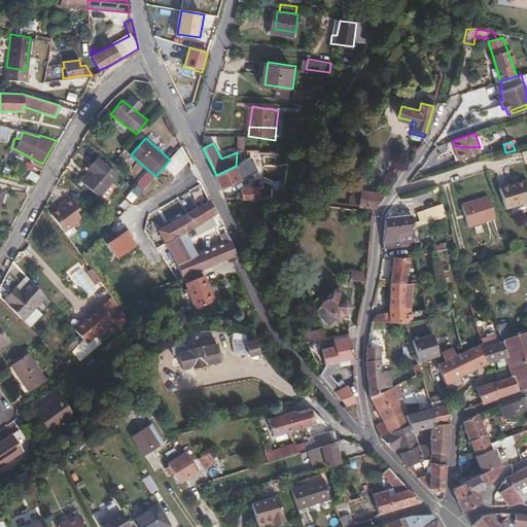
[(260,166),(260,150),(241,149),(240,165),(260,166)]
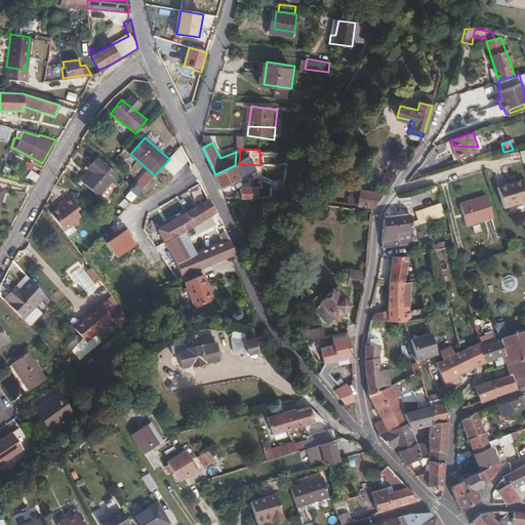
[(457,158),(479,151),(479,150),(454,149),(457,158)]
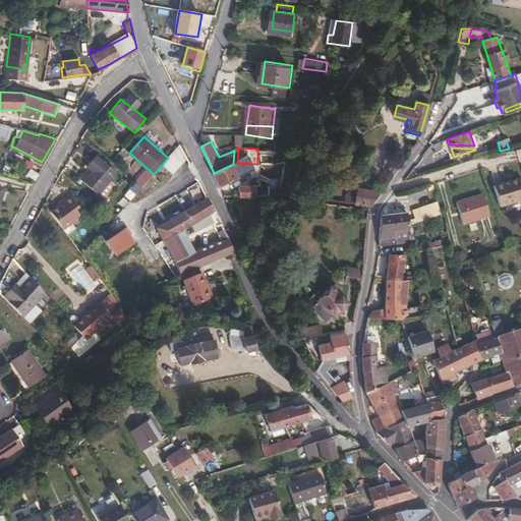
[(92,189),(109,167),(95,155),(87,165),(92,170),(82,181),(92,189)]
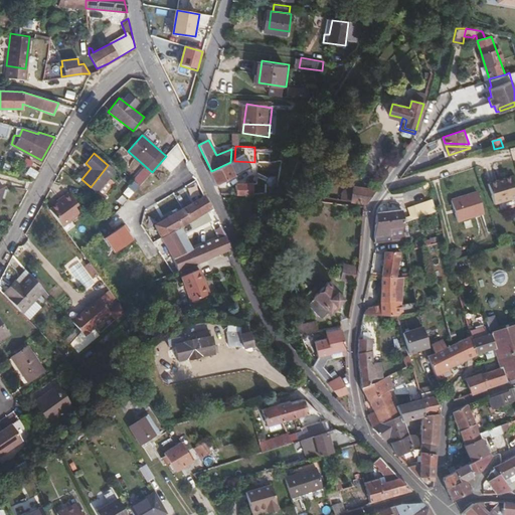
[(299,177),(305,161),(300,159),(294,175),(299,177)]
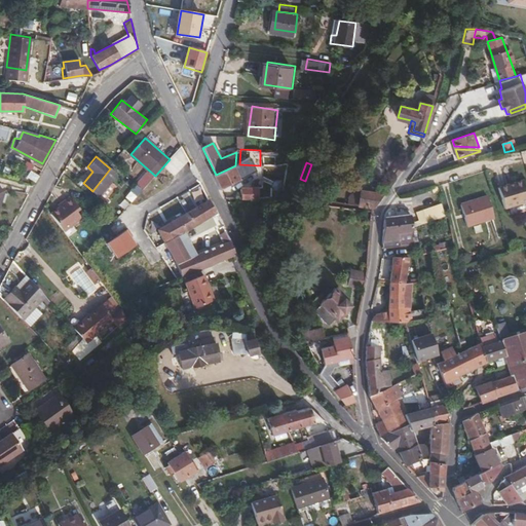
[(41,173),(27,164),(22,174),(36,180),(41,173)]
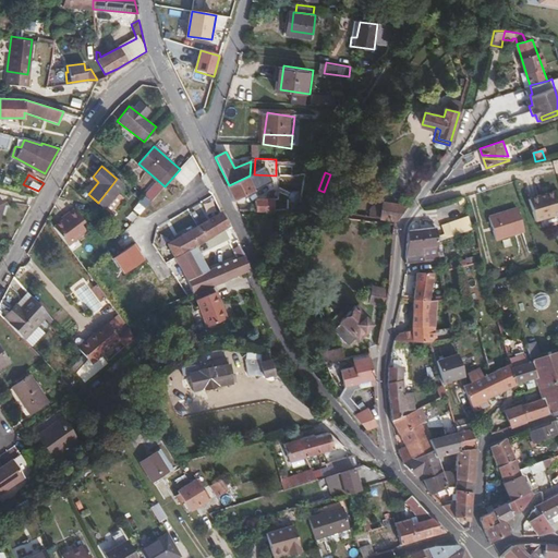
[(256,187),(250,176),(229,185),(235,198),(256,187)]
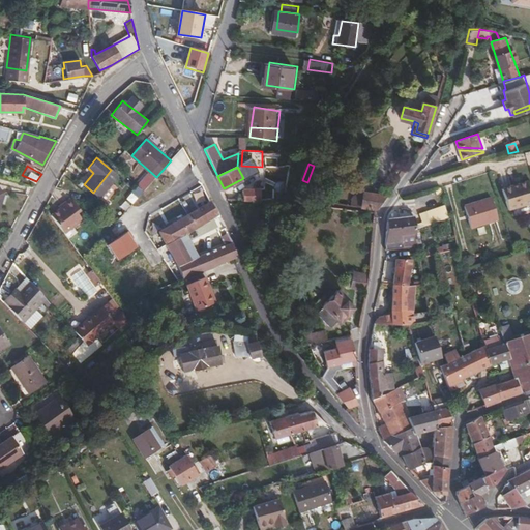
[(98,198),(118,176),(111,170),(93,193),(98,198)]
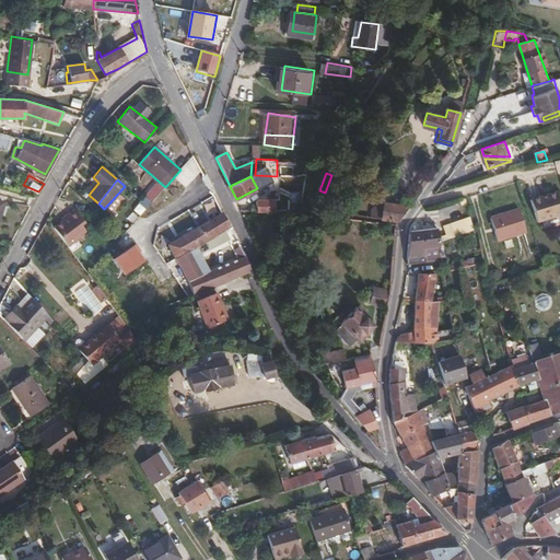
[(535,211),(559,203),(559,200),(558,195),(532,202),(535,211)]
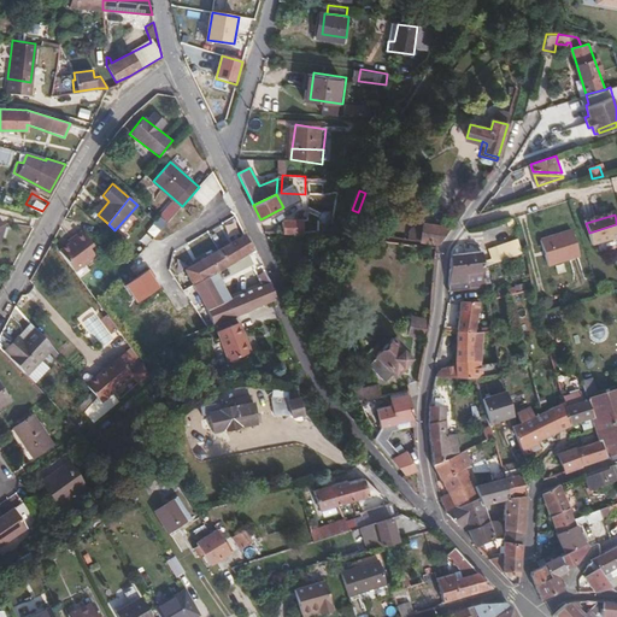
[(306,231),(306,219),(283,219),(285,233),(306,231)]
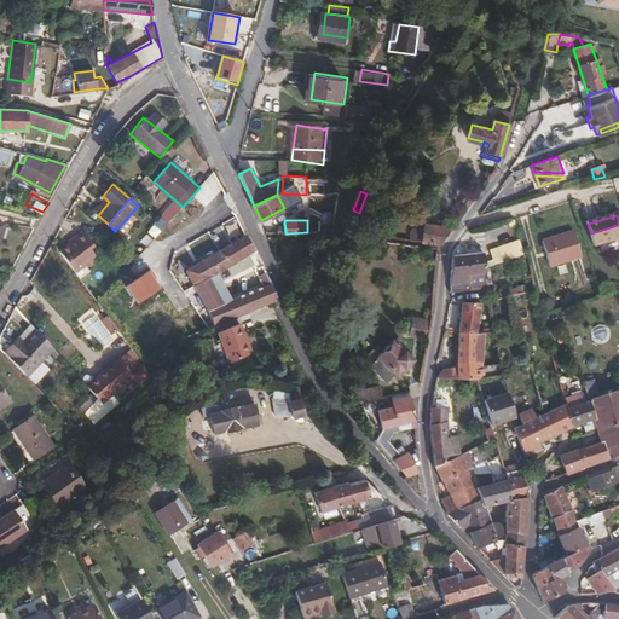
[(439,244),(452,227),(424,225),(422,242),(439,244)]
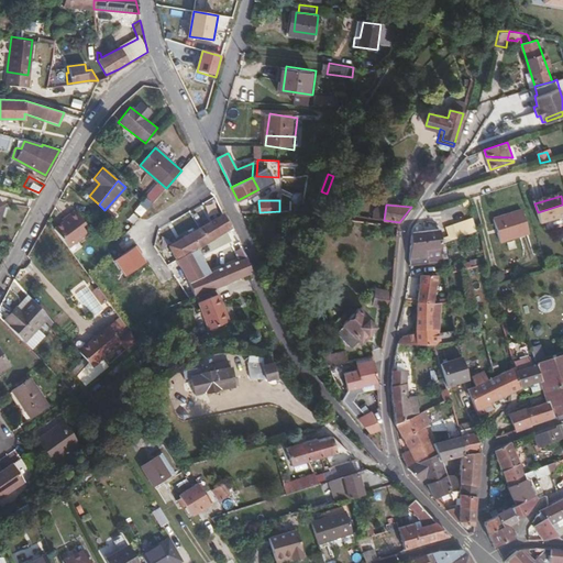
[(562,219),(562,205),(538,212),(542,225),(562,219)]
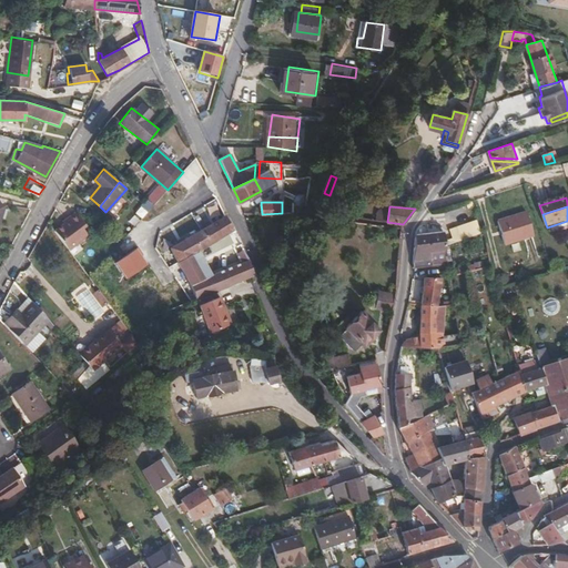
[(75,213),(56,229),(72,251),(90,237),(83,230),(87,227),(75,213)]
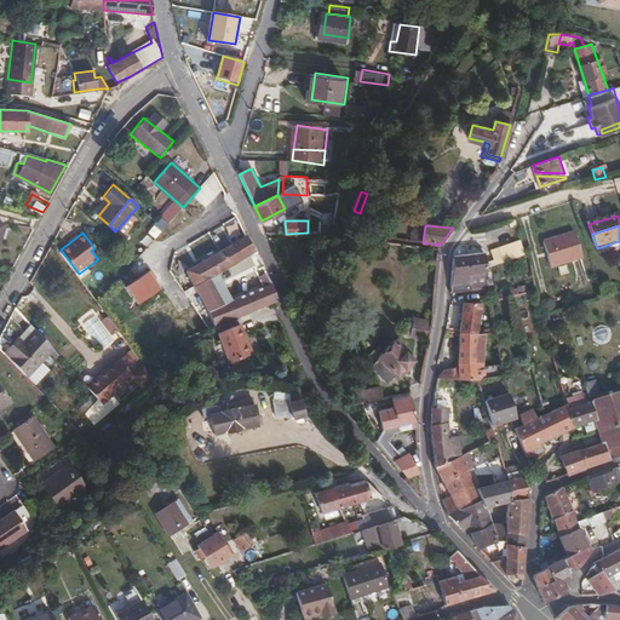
[(578,239),(575,233),(544,245),(545,248),(578,239)]
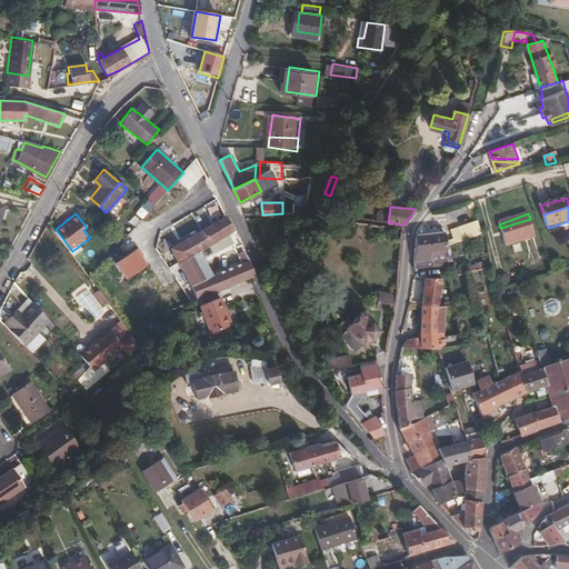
[(207,278),(195,256),(235,230),(227,216),(171,248),(193,289),(199,300),(257,276),(252,265),(239,237),(232,245),(239,258),(241,265),(207,278)]
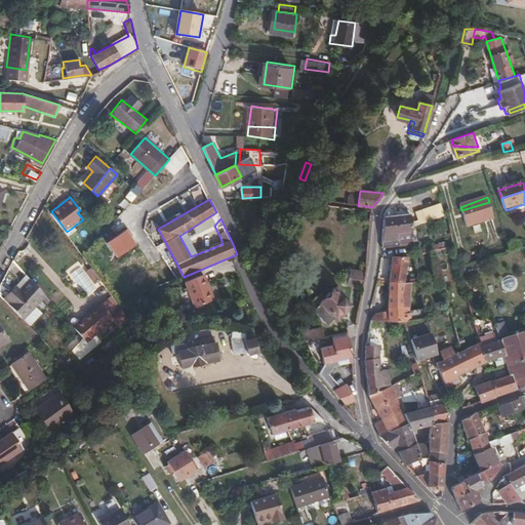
[(494,218),(489,202),(461,210),(468,228),(494,218)]
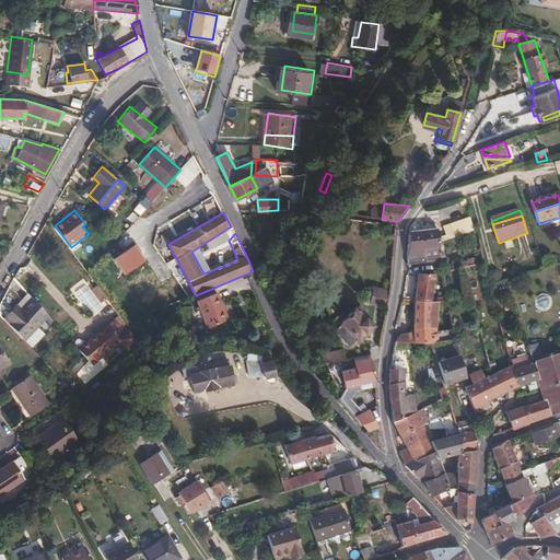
[(476,230),(471,217),(445,226),(446,230),(450,238),(476,230)]
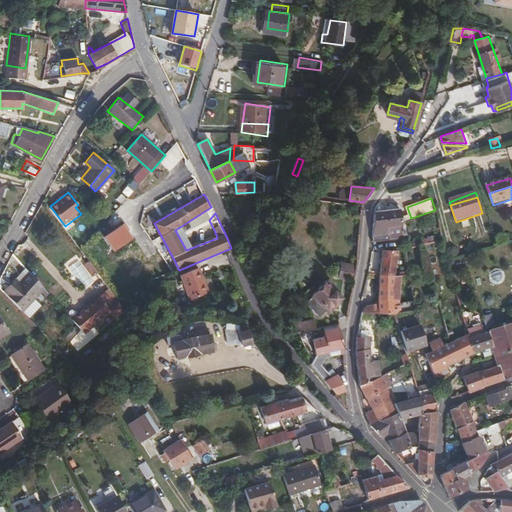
[(404,232),(402,220),(411,218),(408,210),(401,212),(401,210),(375,213),(374,242),(395,240),(395,233),(404,232)]
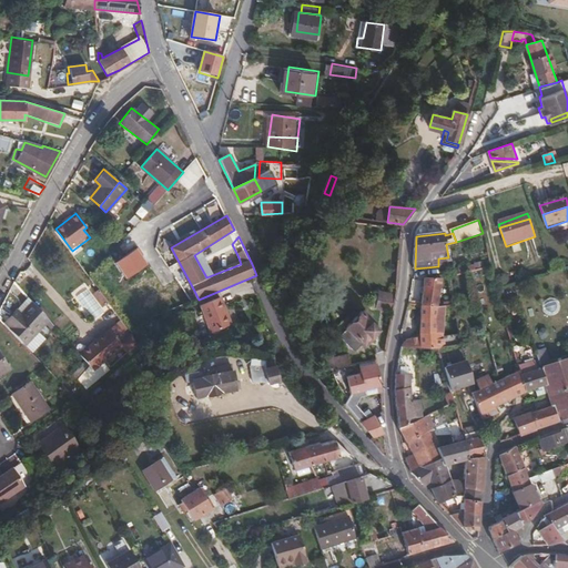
[(440,305),(440,277),(424,277),(423,305),(440,305)]
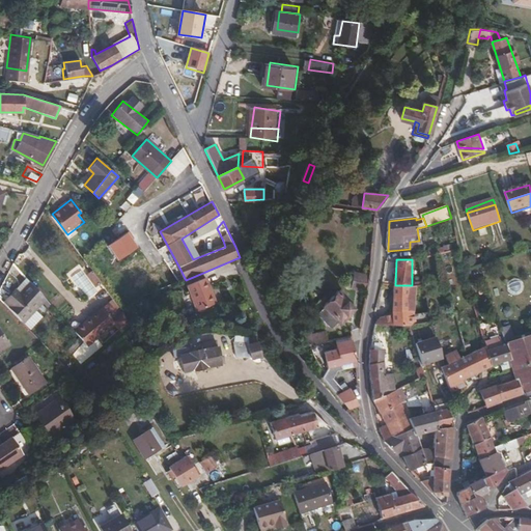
[(368,288),(371,272),(356,270),(353,286),(368,288)]
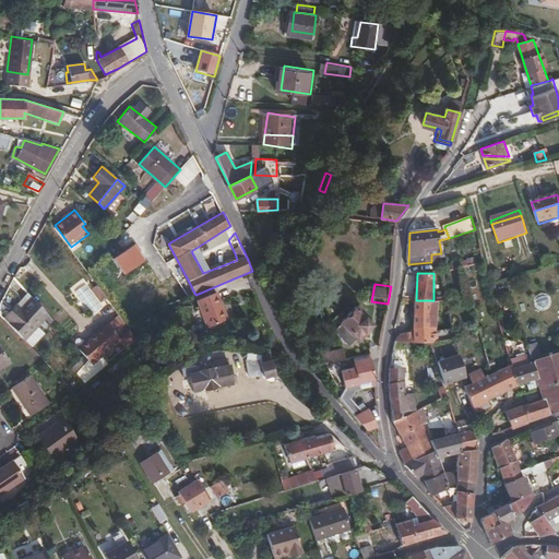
[(216,293),(197,301),(207,328),(228,320),(216,293)]
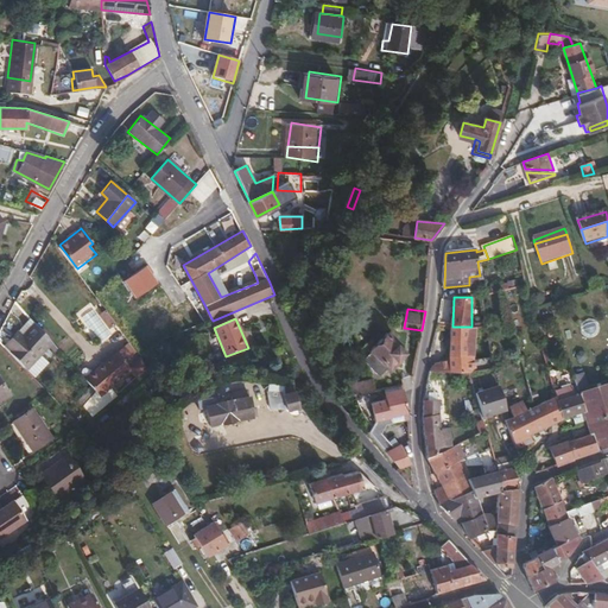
[(26,366),(51,342),(33,321),(7,346),(26,366)]
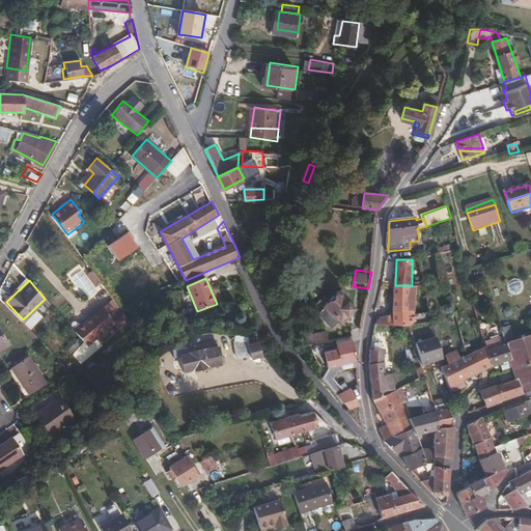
[(417,324),(417,311),(412,311),(412,303),(418,303),(416,285),(412,285),(395,285),(393,315),(382,318),(376,325),(410,326),(417,324)]
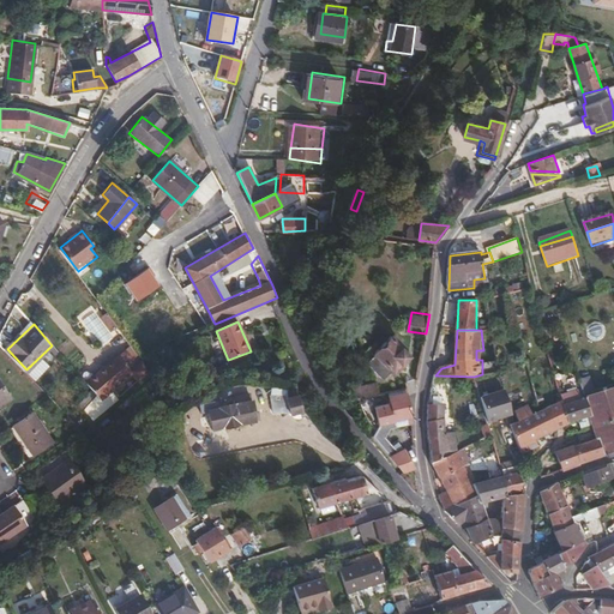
[(82,377),(114,351),(101,333),(67,360),(82,377)]
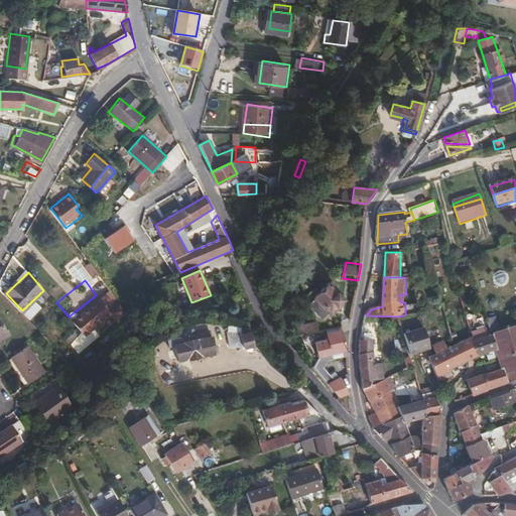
[(316,296),(308,304),(321,318),(331,310),(332,311),(340,304),(338,302),(342,297),(338,293),(340,291),(331,281),(315,294),(316,296)]
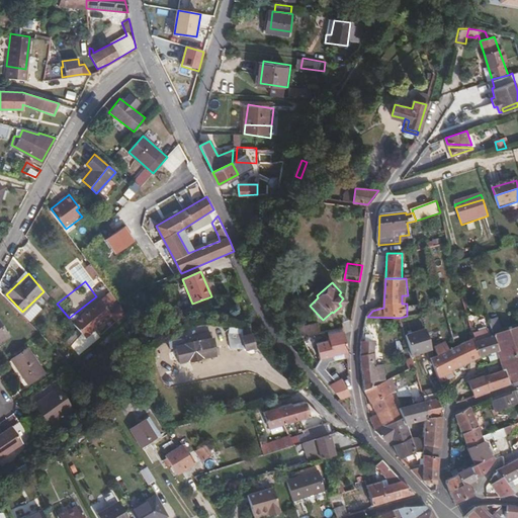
[(74,324),(101,303),(96,296),(69,318),(74,324)]
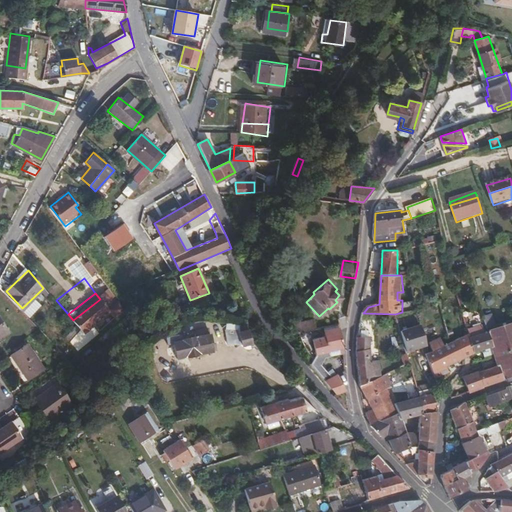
[(0,315),(0,336),(10,330),(0,315)]
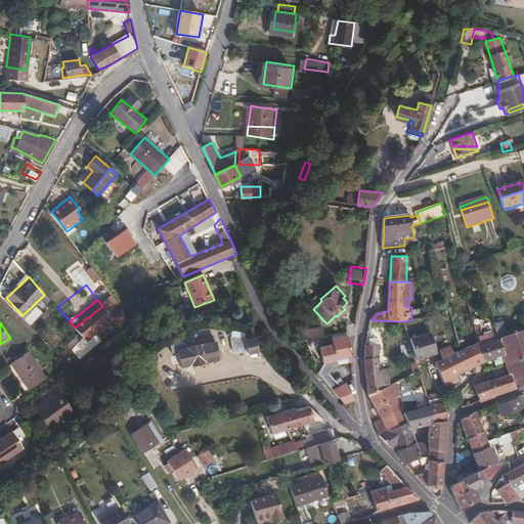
[(501,322),(492,325),(495,334),(505,331),(501,322)]
